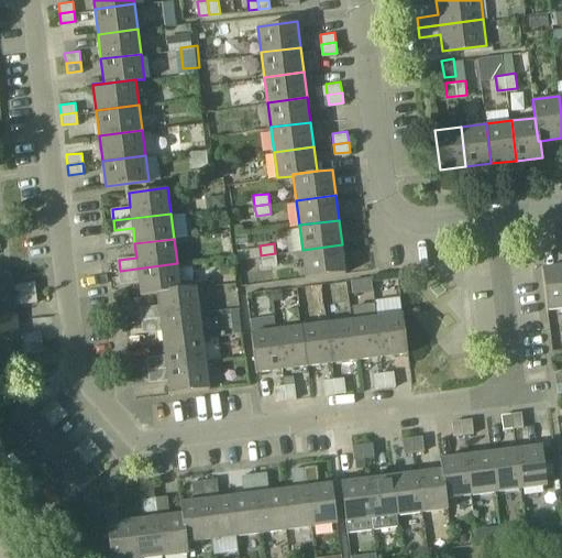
[(306,275),(345,271),(342,244),(302,250),(306,275)]
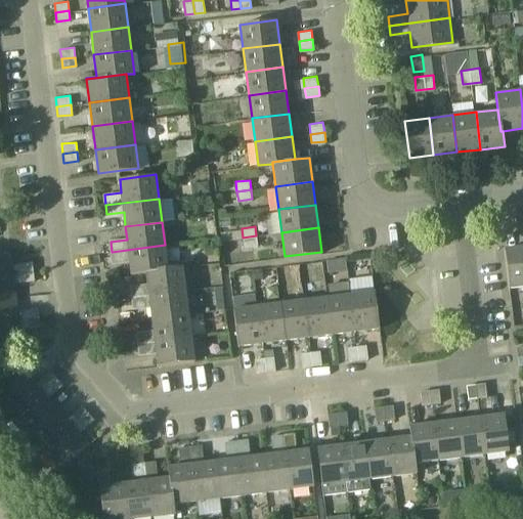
[(244,247),(257,245),(256,235),(243,238),(244,247)]
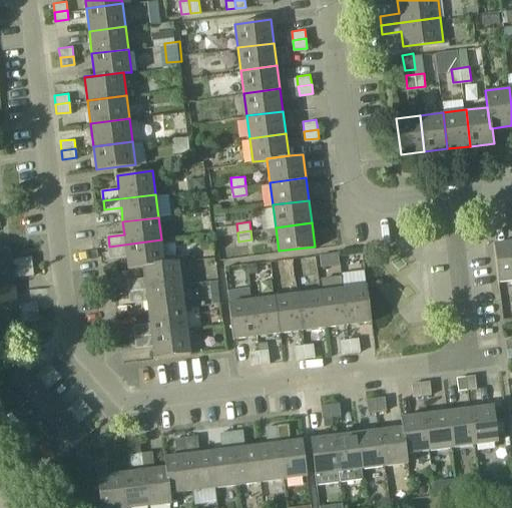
[(511,238),(494,241),(499,281),(511,278),(511,238)]
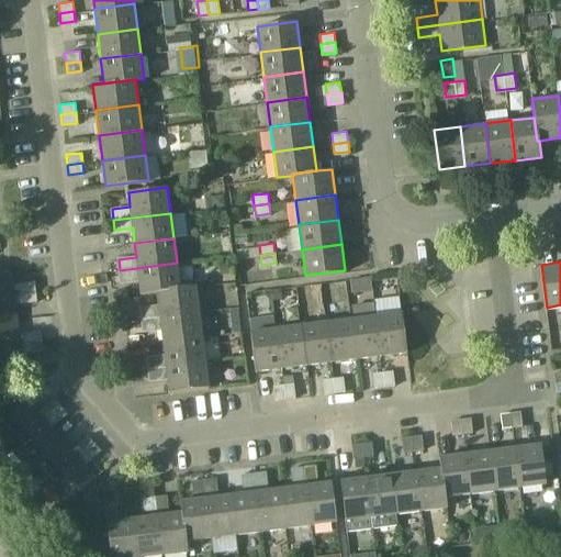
[(120,270),(121,279),(138,277),(141,293),(156,291),(180,288),(180,287),(177,263),(120,270)]
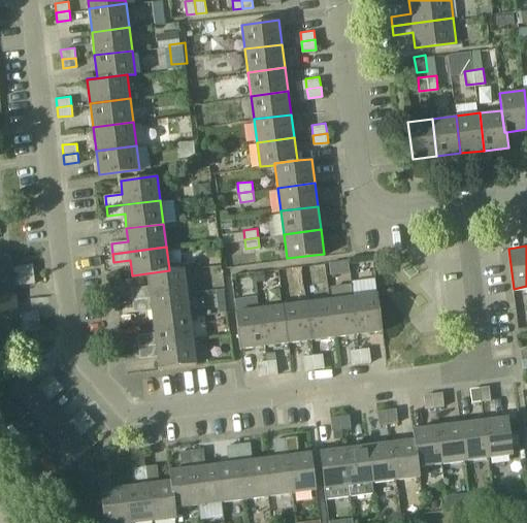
[(0,275),(34,272),(33,263),(13,265),(11,251),(0,252),(0,275)]
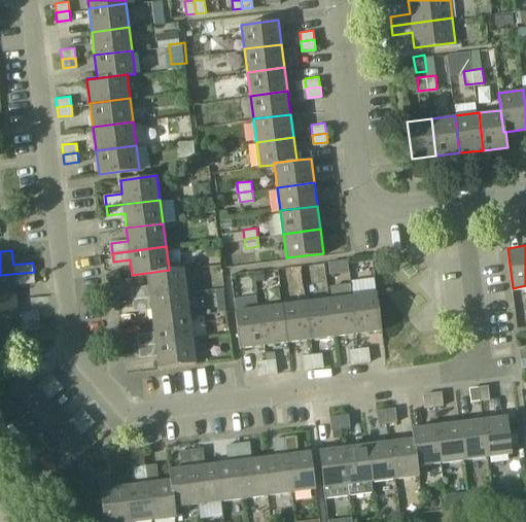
[(131,289),(132,299),(187,291),(184,267),(169,269),(169,270),(146,273),(148,286),(131,289)]
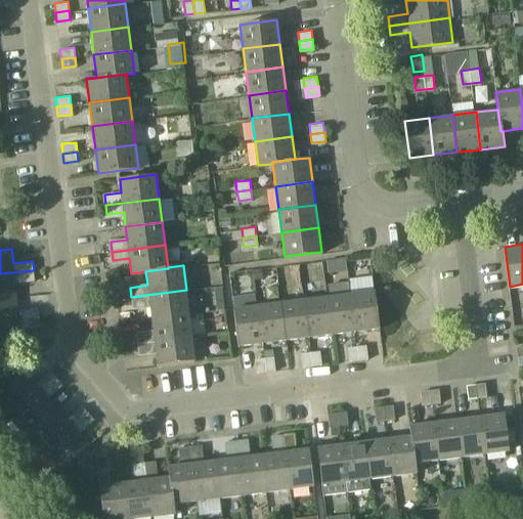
[(0,273),(0,297),(17,296),(15,282),(35,279),(34,270),(0,273)]
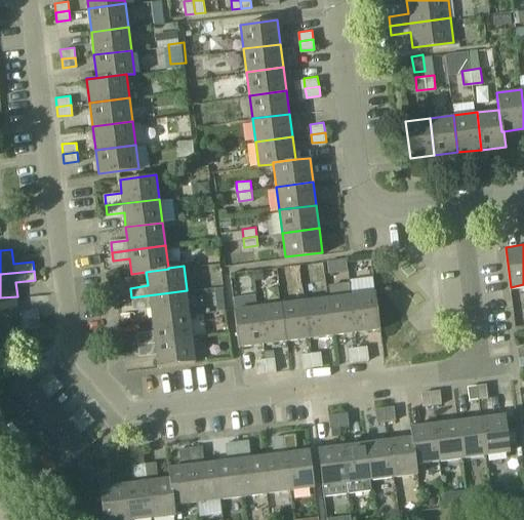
[(190,314),(187,290),(131,297),(132,307),(150,304),(152,319),(190,314)]
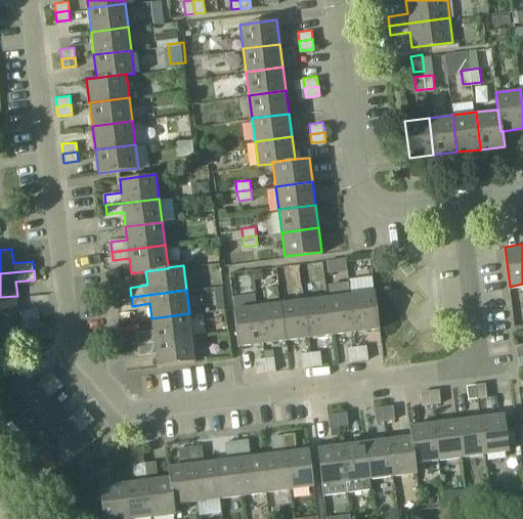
[(380,327),(375,290),(351,293),(355,330),(380,327)]
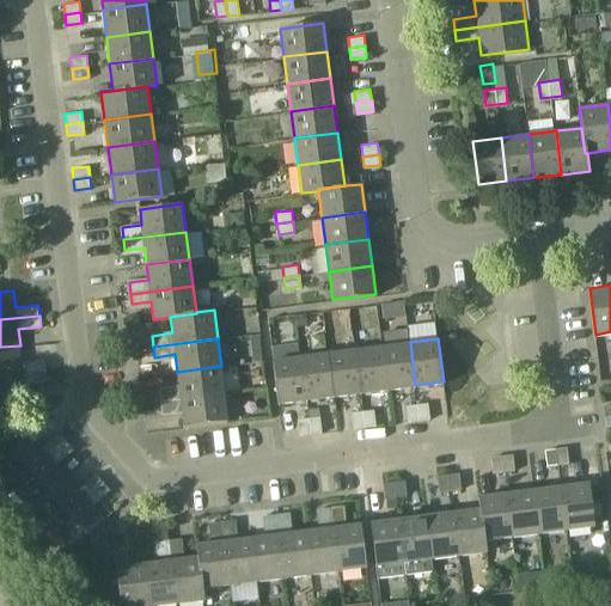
[(383,346),(388,389),(415,385),(410,342),(383,346)]
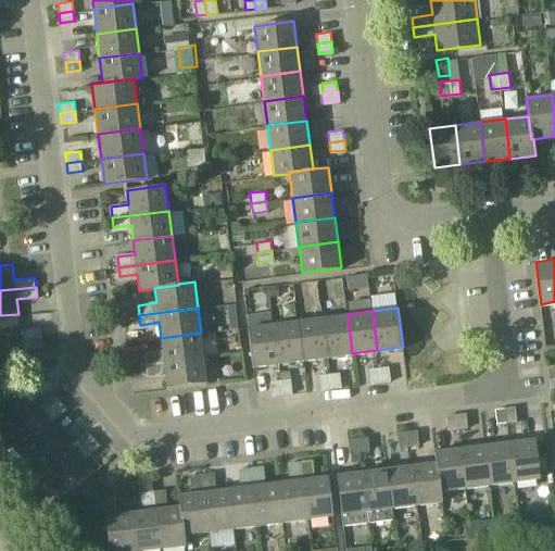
[(19,314),(0,315),(0,340),(42,336),(40,326),(20,329),(19,314)]
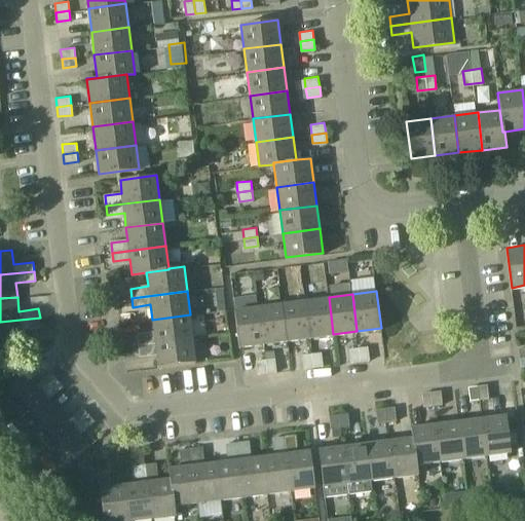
[(329,297),(305,300),(310,337),(333,334),(329,297)]
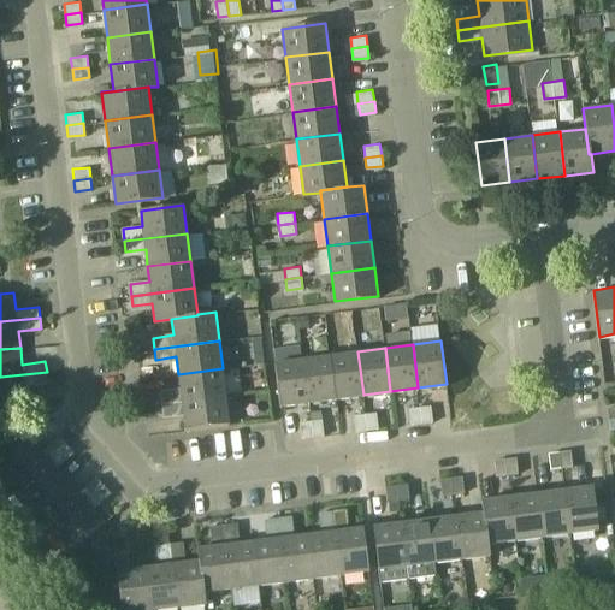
[(358,351),(330,355),(336,398),(364,395),(358,351)]
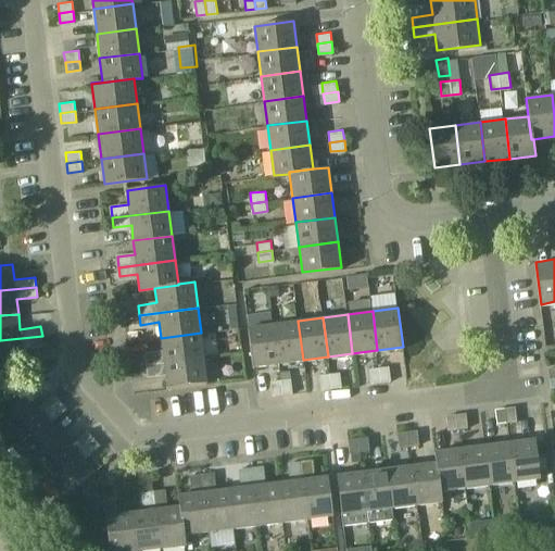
[(273,324),(278,363),(303,360),(298,321),(273,324)]
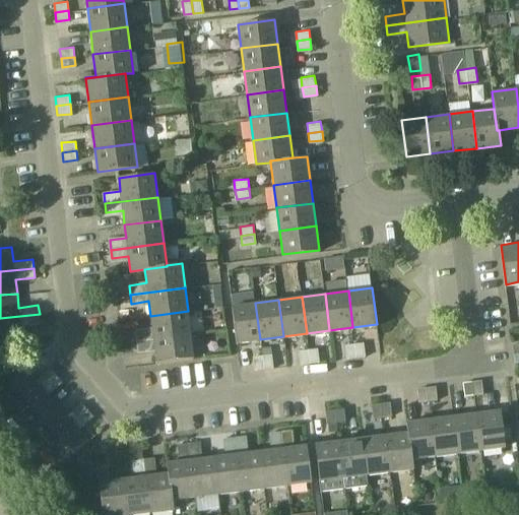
[(232,306),(236,342),(260,339),(255,303),(232,306)]
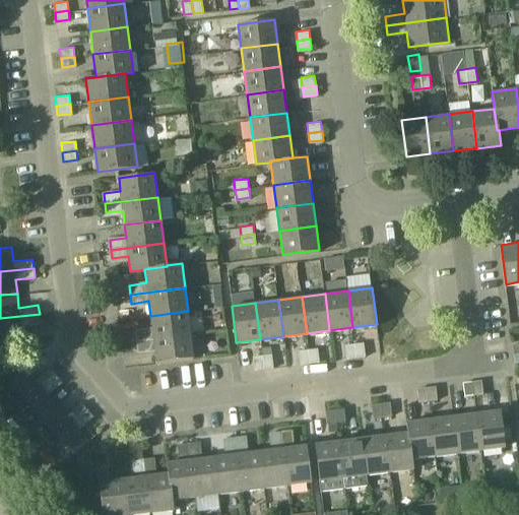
[(135,331),(136,341),(191,334),(188,311),(150,316),(152,328),(135,331)]
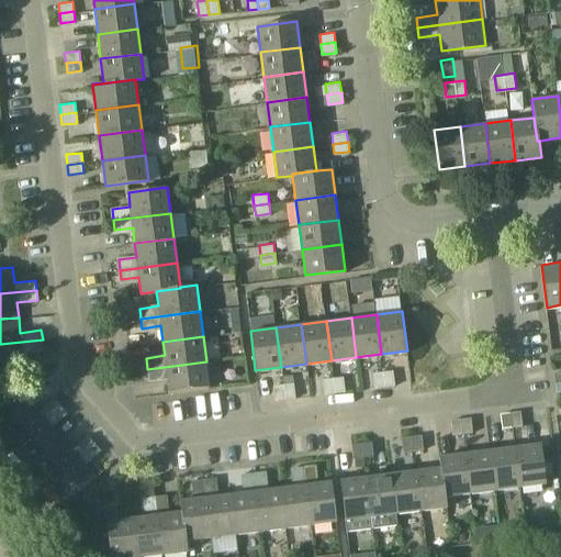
[(0,370),(24,368),(23,353),(44,349),(43,340),(0,344),(0,370)]
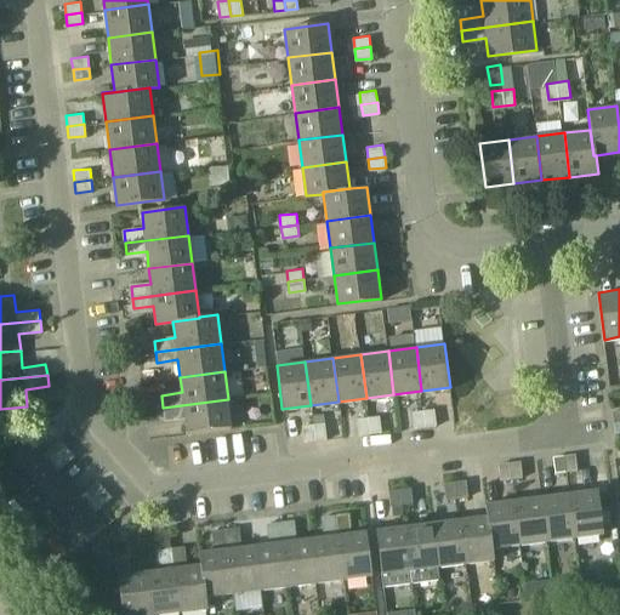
[(232,427),(228,399),(163,408),(164,417),(185,415),(187,433),(232,427)]
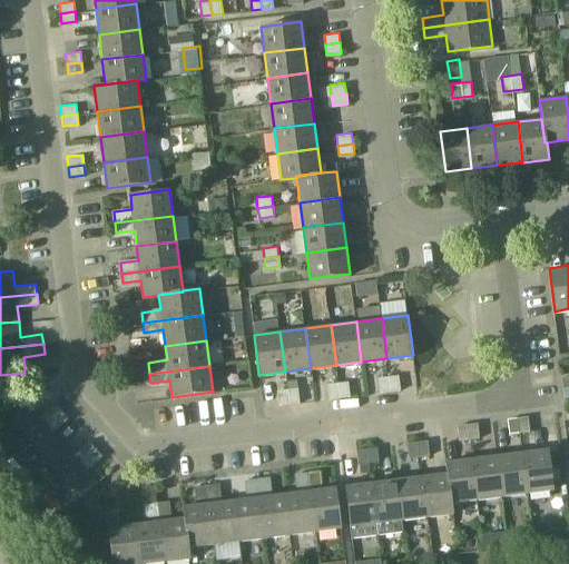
[(401,388),(399,374),(389,375),(391,389),(401,388)]
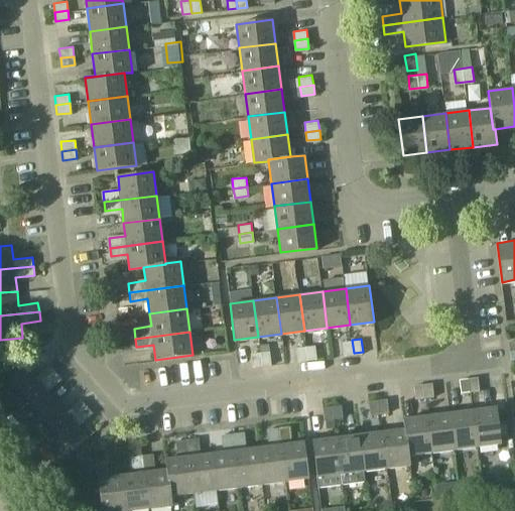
[(343,341),(344,354),(354,353),(352,340),(343,341)]
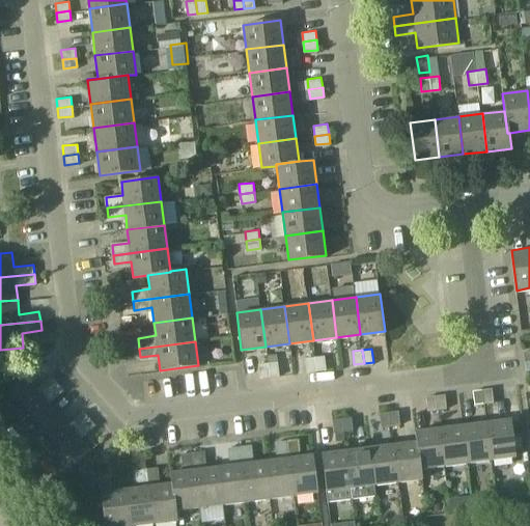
[(325,355),(315,356),(316,369),(326,368),(325,355)]
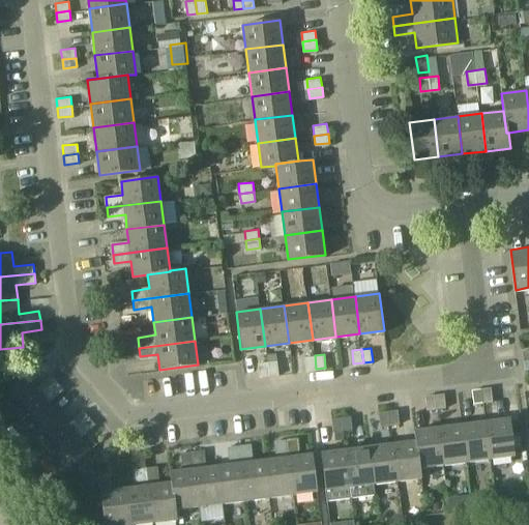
[(304,356),(306,370),(316,369),(315,355),(304,356)]
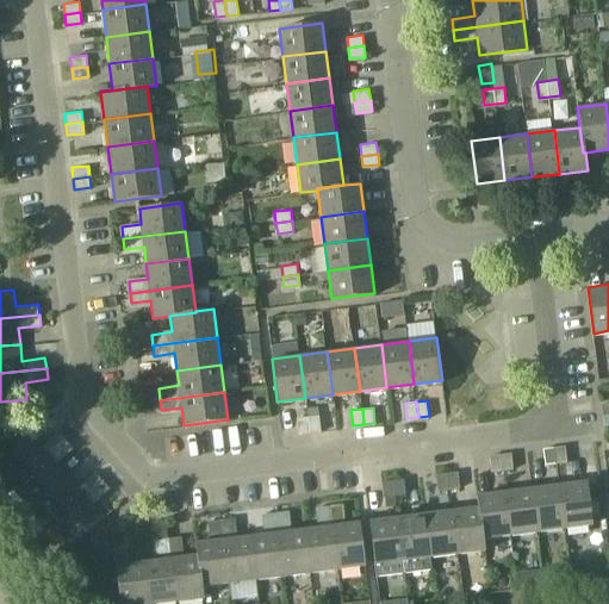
[(319,413),(308,416),(310,431),(321,430),(319,413)]
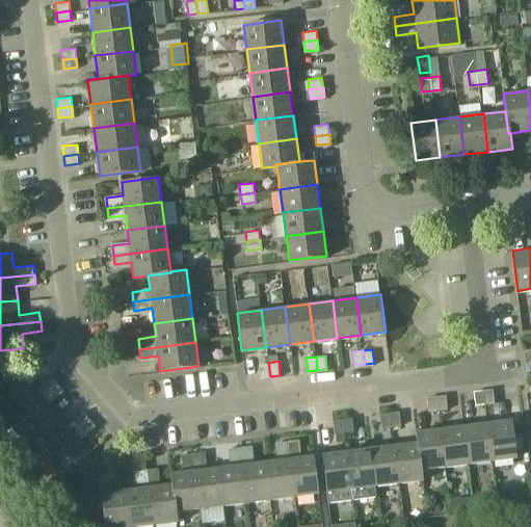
[(259,364),(261,377),(270,376),(268,363),(259,364)]
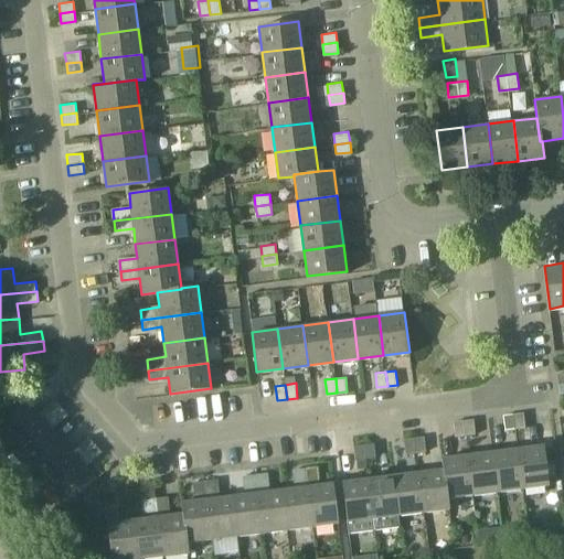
[(12,449),(30,468),(62,439),(52,427),(68,412),(61,405),(12,449)]
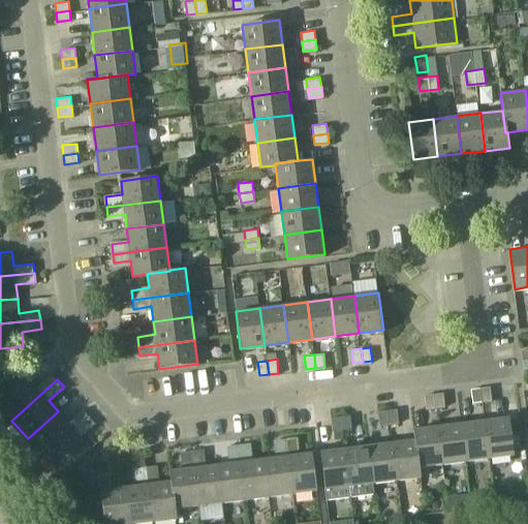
[(490,386),(482,387),(483,400),(492,399),(490,386)]
